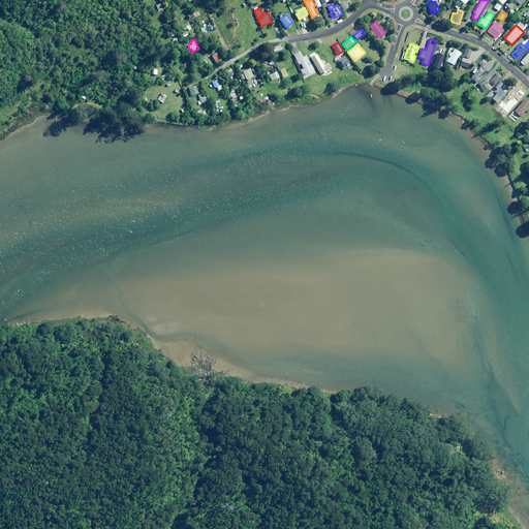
[(462,53),(455,49),(453,54),(450,53),(448,56),(450,56),(449,58),(448,58),(446,61),(455,65),(458,57),(460,58),(462,53)]
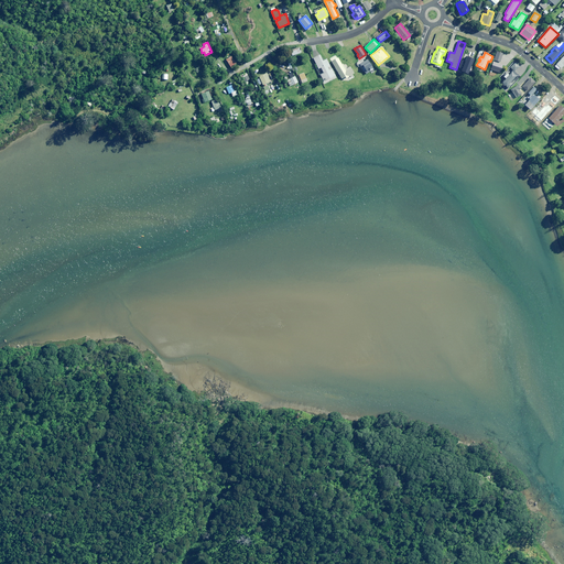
[(502,54),(497,52),(494,61),(500,62),(502,54)]
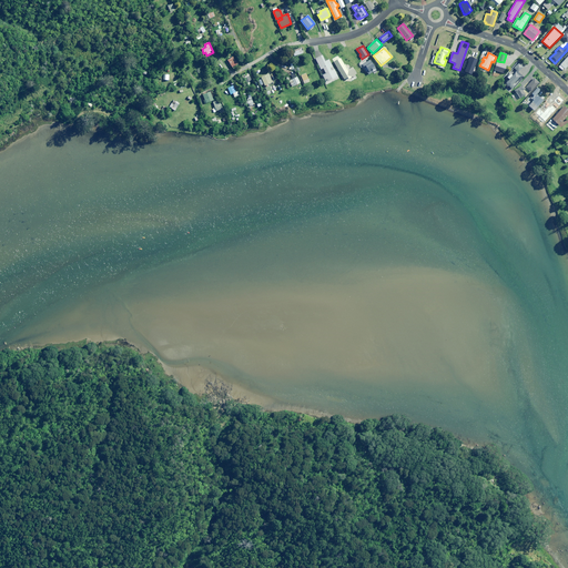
[(325,61),(322,56),(315,59),(321,70),(323,69),(325,73),(322,75),(326,82),(337,77),(328,60),(325,61)]
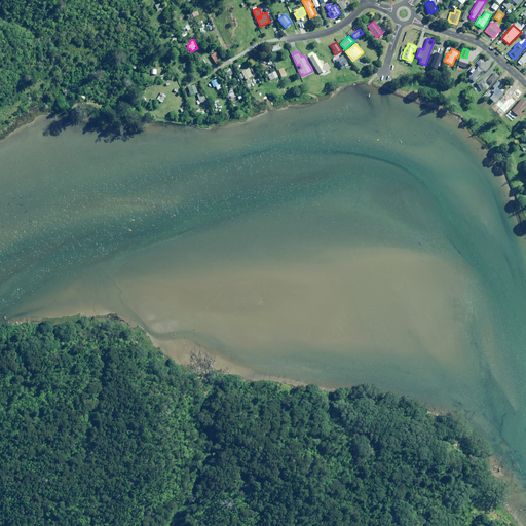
[(220,60),(216,52),(211,55),(215,63),(220,60)]
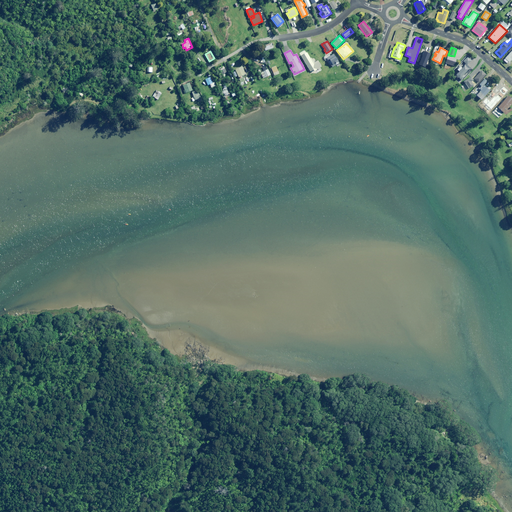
[(430,54),(424,51),(419,64),(425,66),(430,54)]
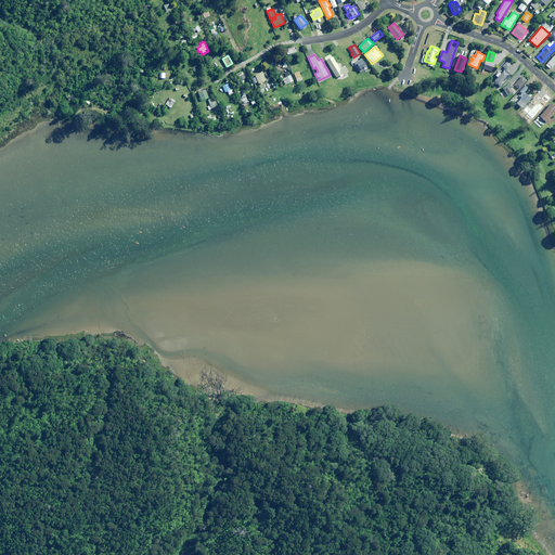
[(336,64),(333,57),(326,61),(336,78),(339,76),(340,77),(348,73),(344,66),(340,68),(337,63),(336,64)]
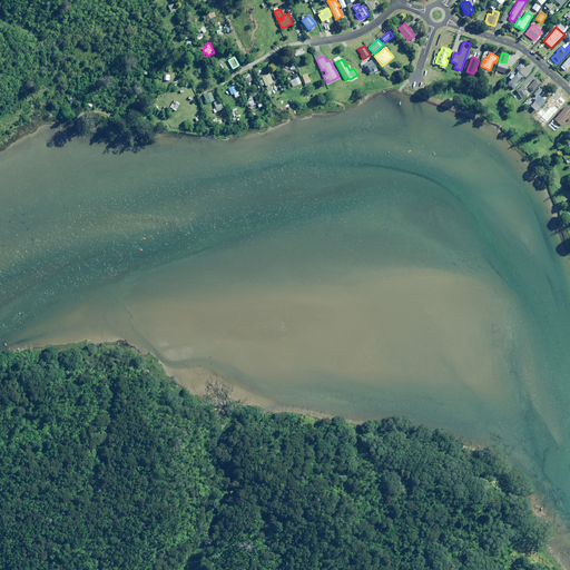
[(377,70),(371,60),(364,66),(365,68),(367,68),(367,69),(366,70),(370,75),(377,70)]
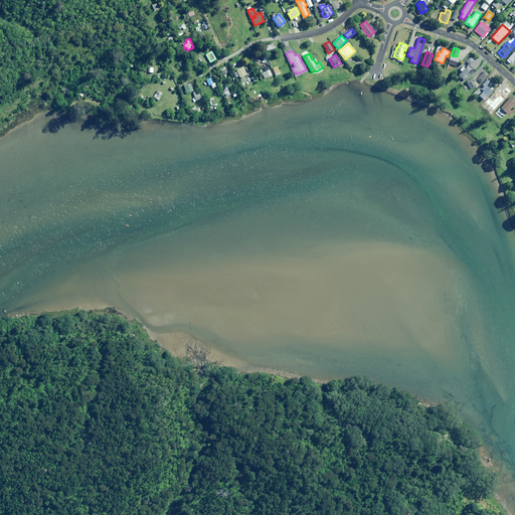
[(459,59),(451,56),(448,63),(457,66),(459,59)]
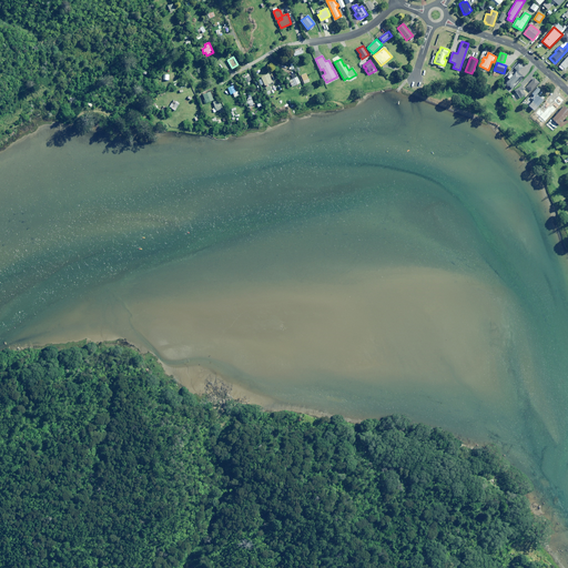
[(310,82),(306,73),(301,75),(304,84),(310,82)]
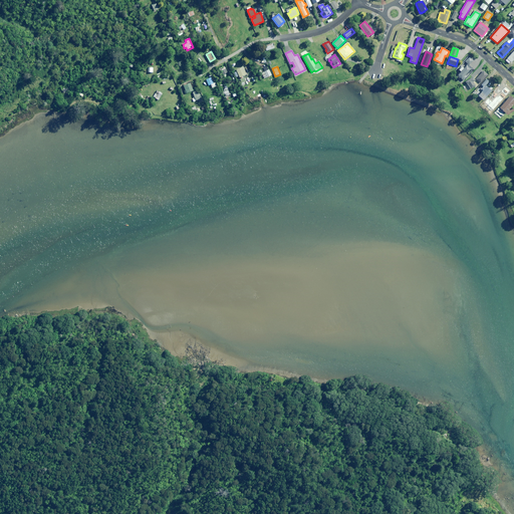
[(470,69),(466,66),(457,75),(463,80),(467,76),(465,75),(470,69)]
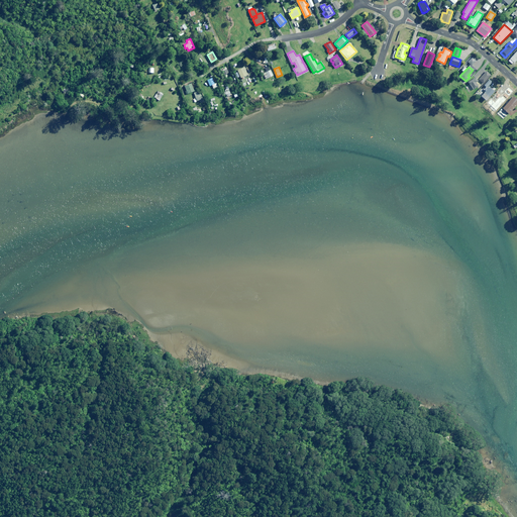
[(247,75),(244,68),(237,71),(241,78),(247,75)]
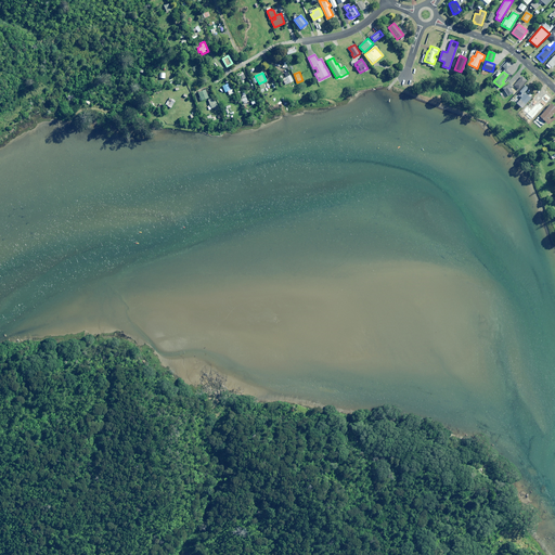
[(293,81),(291,75),(282,79),(285,85),(293,81)]
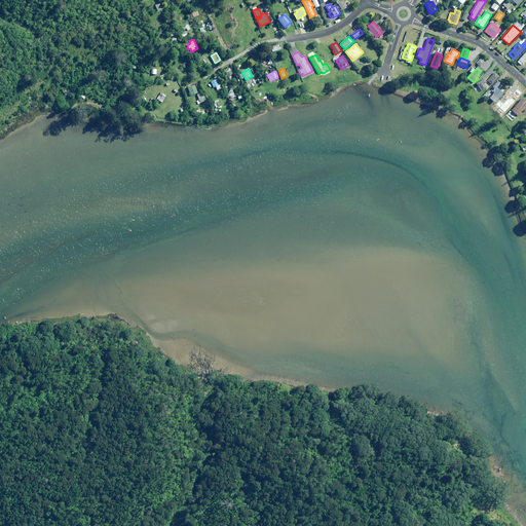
[(499,76),(495,72),(487,81),(491,85),(499,76)]
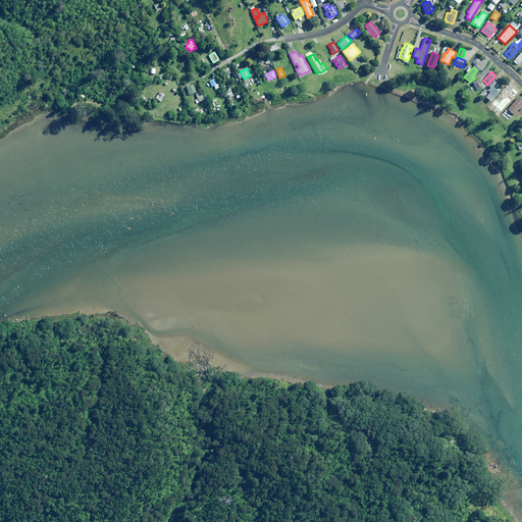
[(220,88),(216,79),(209,82),(212,87),(214,86),(215,90),(220,88)]
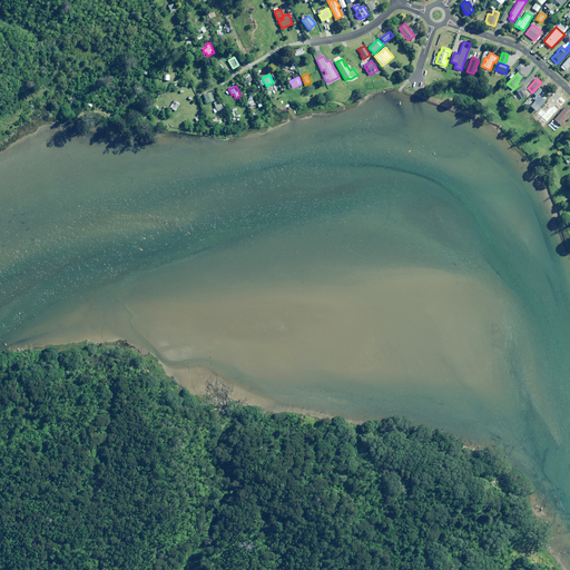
[(527,89),(524,86),(516,91),(518,94),(519,94),(522,98),(527,96),(524,91),(527,89)]
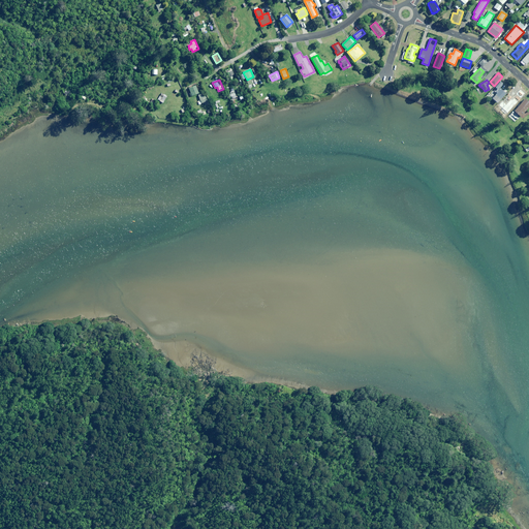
[(512,94),(514,93),(517,95),(519,92),(518,91),(520,88),(517,86),(516,85),(509,92),(512,94)]
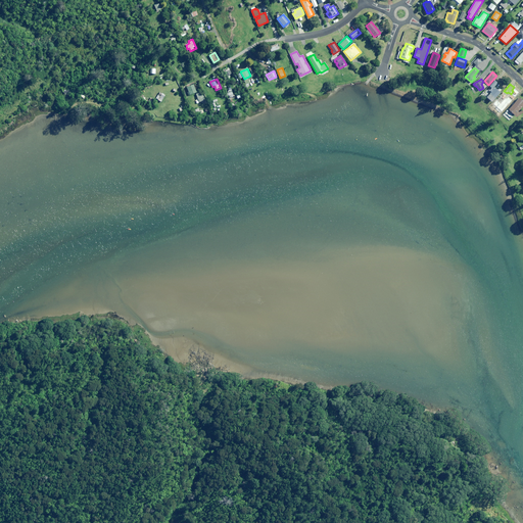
[(196,93),(193,85),(187,87),(188,92),(187,92),(189,95),(196,93)]
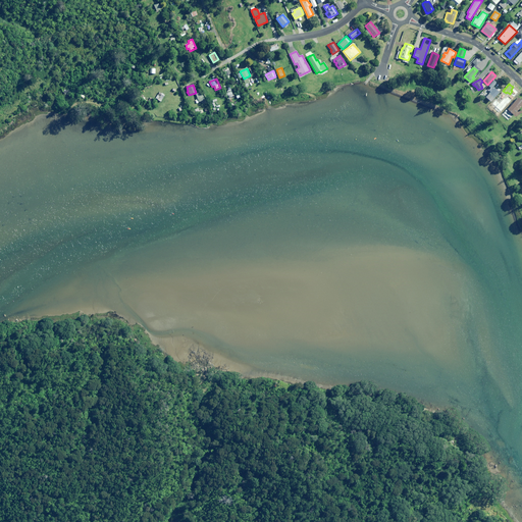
[(494,88),(492,90),(490,89),(488,91),(490,92),(485,98),(490,102),(499,93),(494,88)]
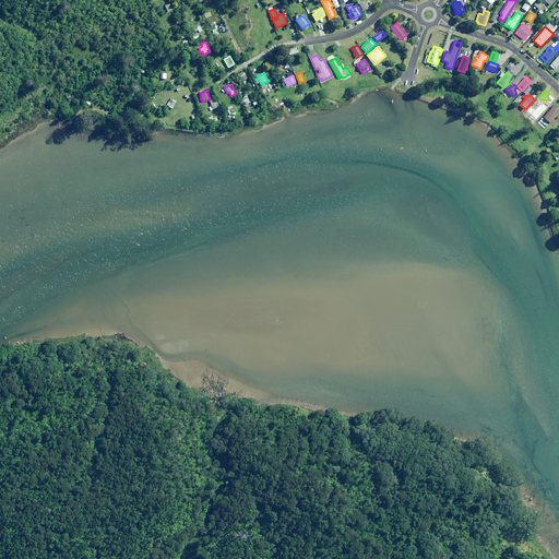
[(177,102),(171,98),(167,106),(173,109),(177,102)]
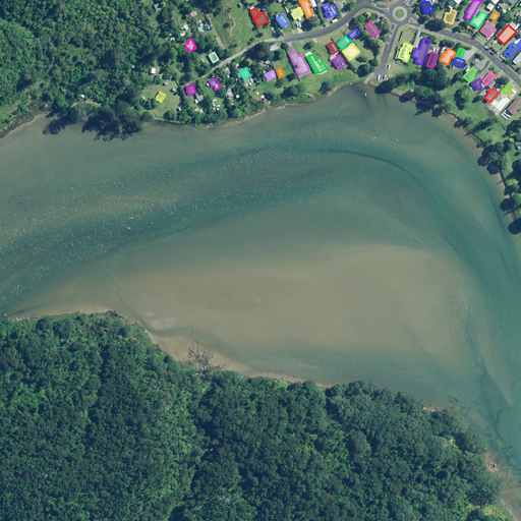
[(198,93),(195,94),(196,98),(198,102),(205,100),(203,95),(199,96),(198,93)]
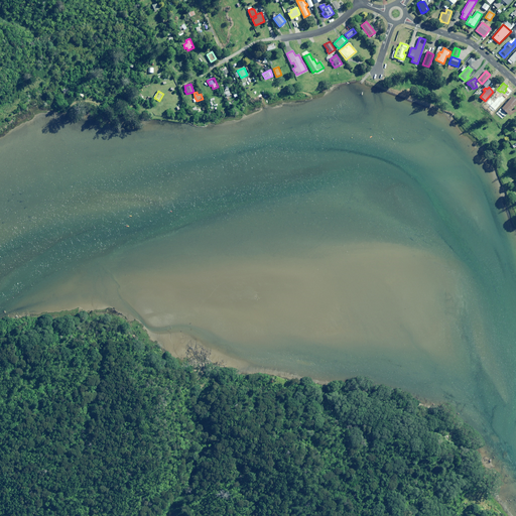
[(507,114),(515,103),(515,100),(512,96),(500,108),(507,114)]
